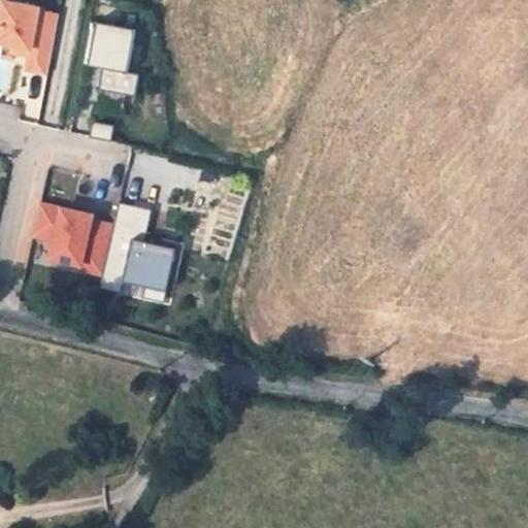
[(39,8),(4,1),(0,21),(0,43),(14,46),(23,47),(22,54),(30,56),(28,69),(48,73),(59,14),(38,11),(39,8)]
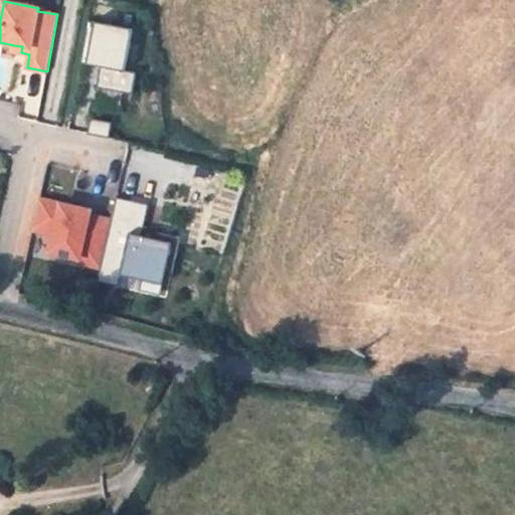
[(133,28),(89,20),(80,62),(101,66),(97,86),(105,88),(123,91),(133,93),(137,72),(125,70),(133,28)]
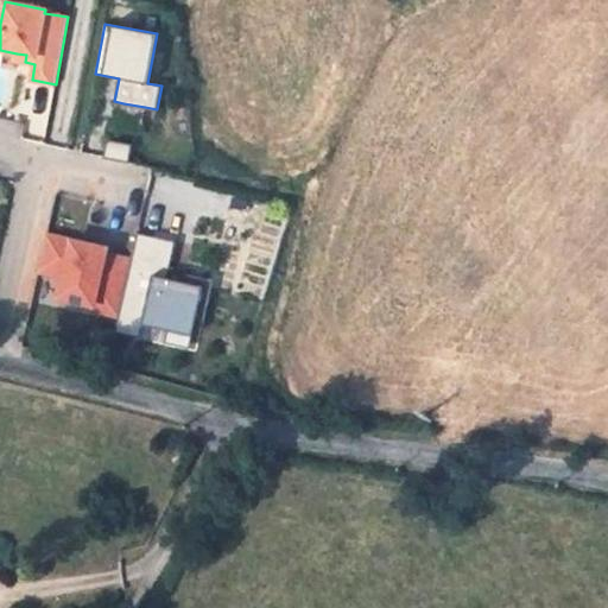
[(145,107),(124,103),(120,121),(141,126),(145,107)]
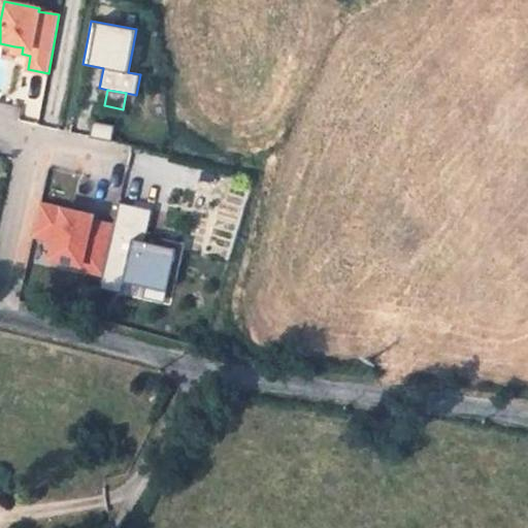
[(93,121),(90,137),(111,141),(114,125),(93,121)]
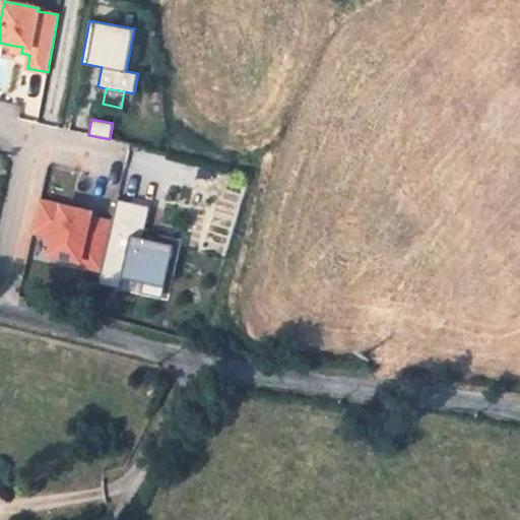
[(117,199),(112,222),(101,270),(99,279),(121,284),(123,273),(143,278),(141,289),(163,294),(174,245),(143,238),(150,206),(117,199)]
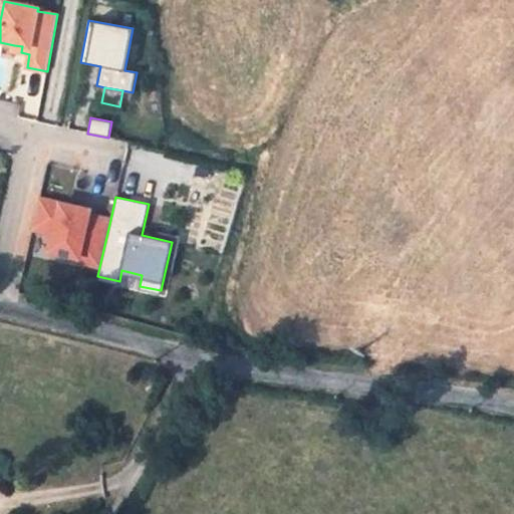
[(89,210),(39,199),(33,229),(53,234),(65,236),(61,254),(78,258),(77,262),(99,267),(110,220),(88,215),(89,210)]
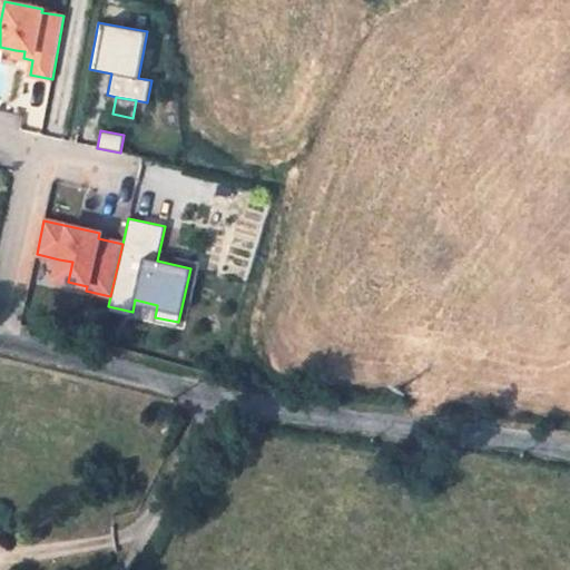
[(72,262),(59,259),(55,278),(68,282),(72,262)]
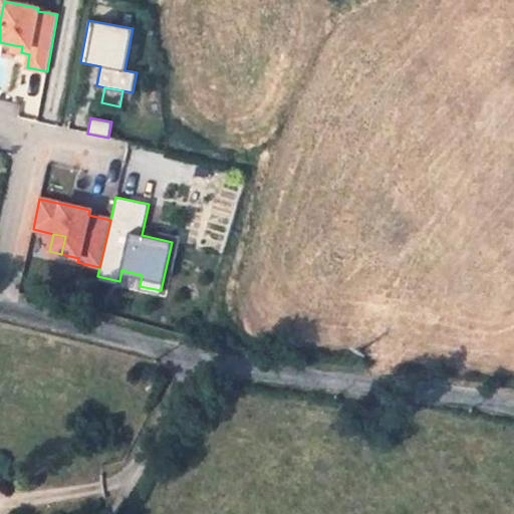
[(119,281),(97,276),(96,281),(160,295),(161,290),(140,286),(142,275),(121,270),(119,281)]
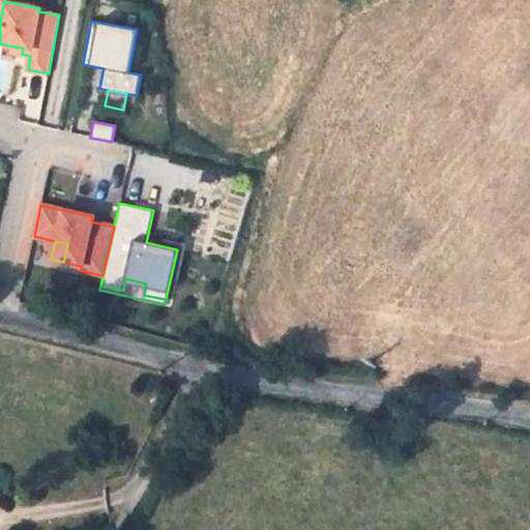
All buildings are outlined.
